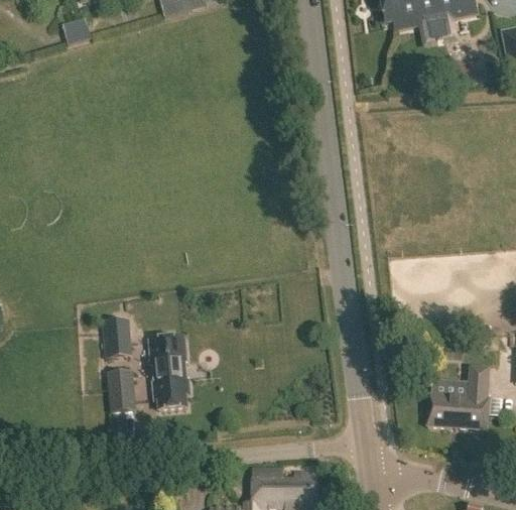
[(160,0),(164,15),(205,3),(204,0),(160,0)]
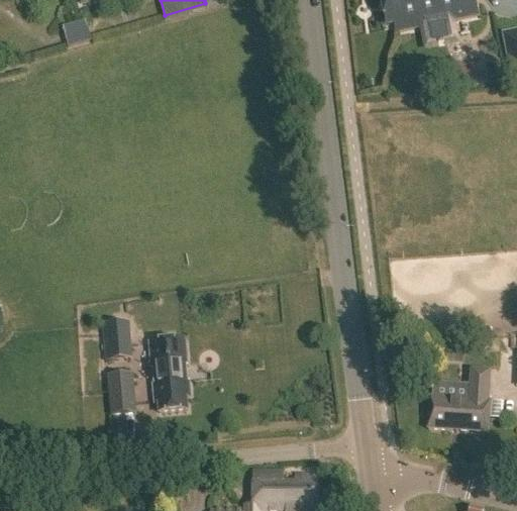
[(381,0),(386,23),(394,22),(395,30),(423,24),(422,16),(448,11),(450,19),(479,13),(476,0),(381,0)]
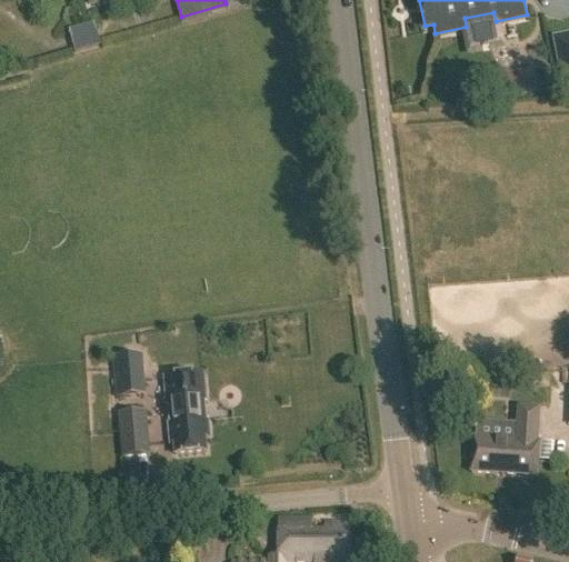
[(68,23),(75,48),(100,41),(93,17),(68,23)]
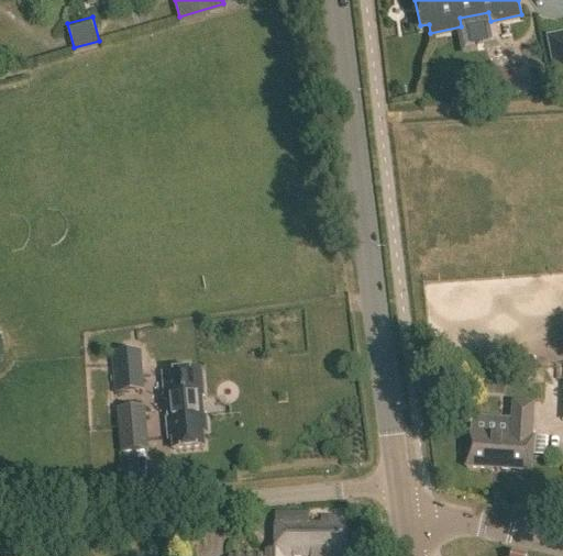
[(562,30),(545,34),(555,84),(562,81),(562,30)]
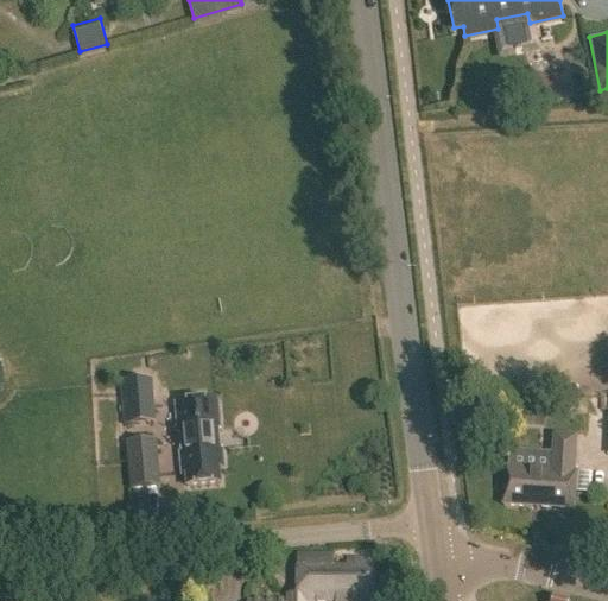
[(121,377),(124,406),(152,404),(150,374),(121,377)]
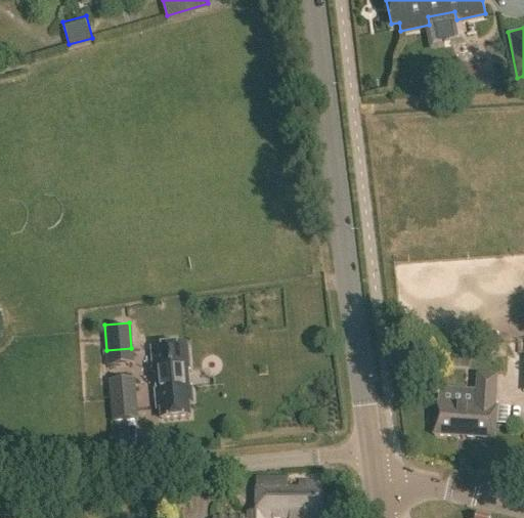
[(187,341),(151,344),(154,370),(157,370),(158,385),(156,385),(157,405),(161,404),(162,415),(190,413),(188,399),(192,399),(190,382),(189,382),(187,367),(189,367),(187,341)]
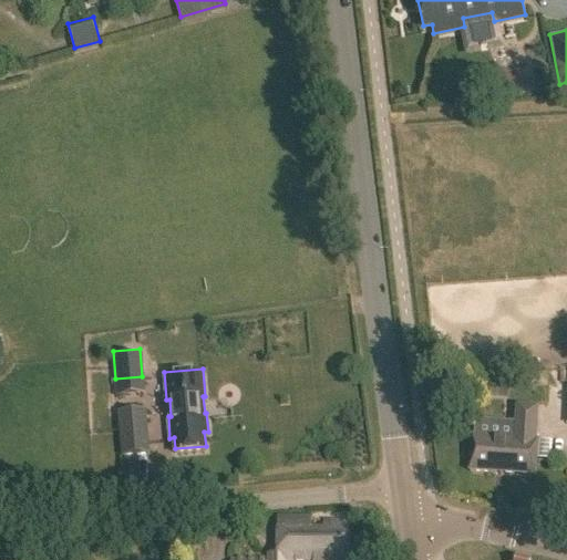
[(507,390),(507,375),(476,373),(475,387),(507,390)]
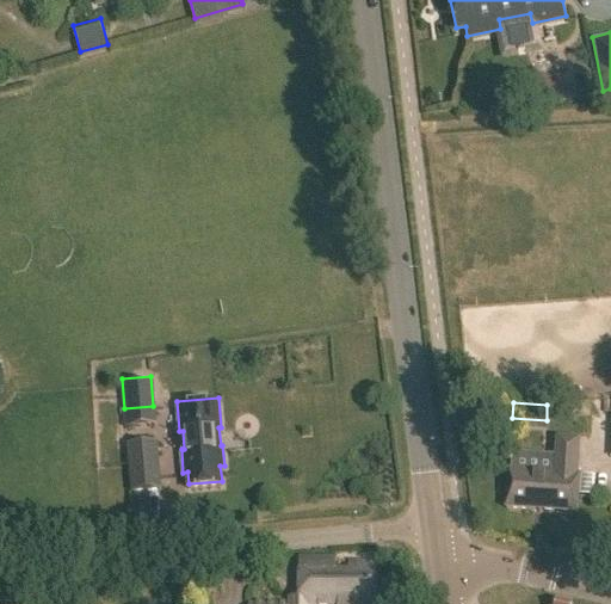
[(575,507),(579,474),(579,470),(576,470),(579,435),(556,432),(555,453),(512,450),(511,466),(508,466),(508,469),(506,503),(547,506),(575,507)]
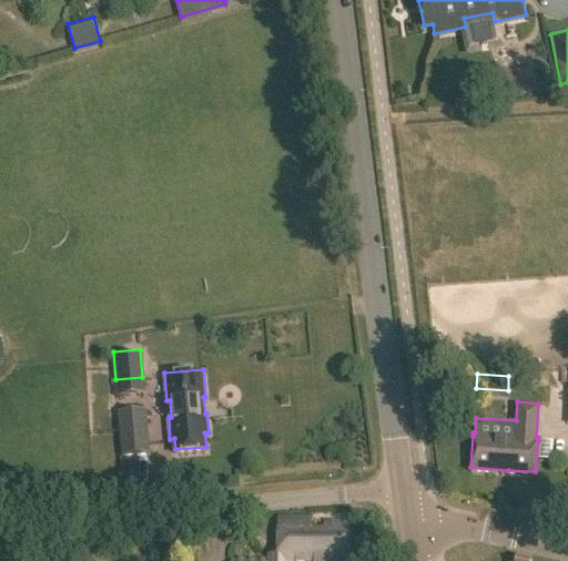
[(143,404),(117,407),(120,450),(148,448),(143,404)]
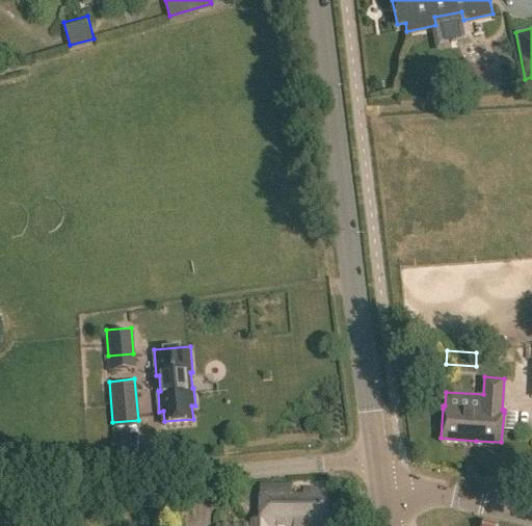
[(255,511),(249,515),(249,518),(215,518),(215,525),(267,525),(267,522),(303,522),(303,525),(327,525),(328,496),(321,496),(321,488),(306,488),(306,495),(292,495),(292,480),(259,480),(259,511),(255,511)]
